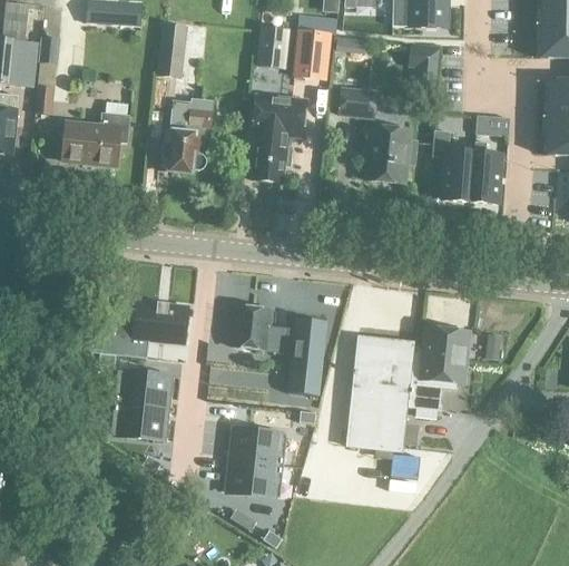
[(25,40),(29,2),(7,0),(3,37),(0,36),(0,81),(35,86),(39,41),(25,40)]
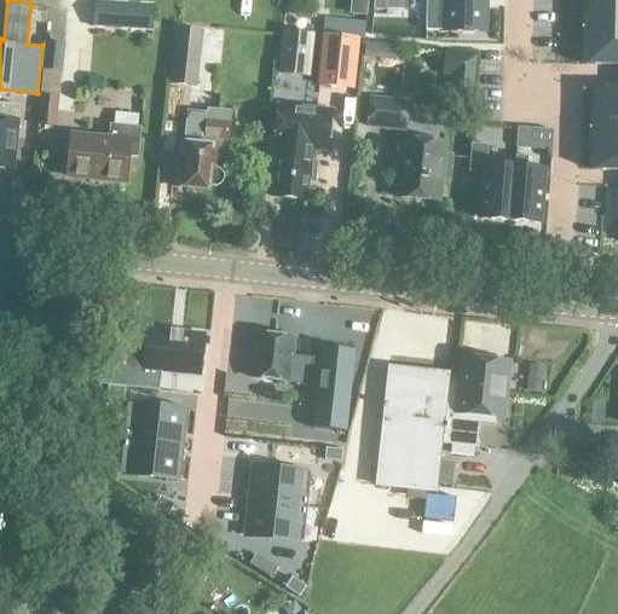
[(94,24),(152,28),(155,1),(140,0),(96,0),(94,24)]
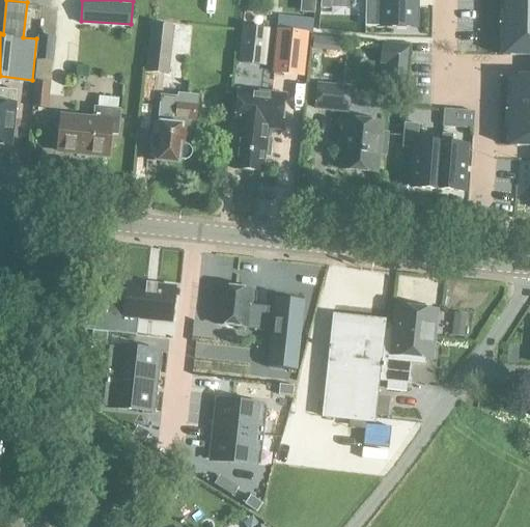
[(302,0),(301,9),(314,10),(315,0),(302,0)]
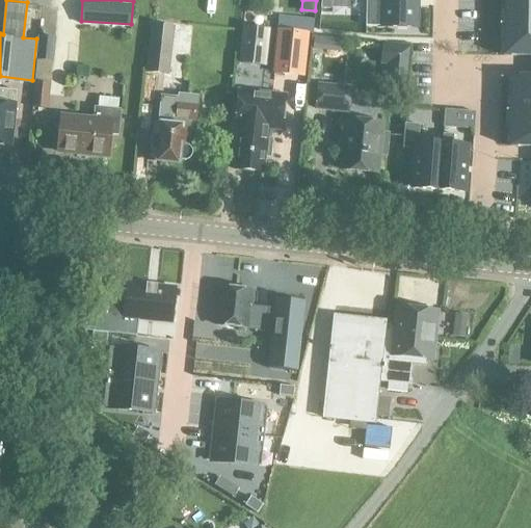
[(417,24),(417,0),(366,0),(366,23),(417,24)]
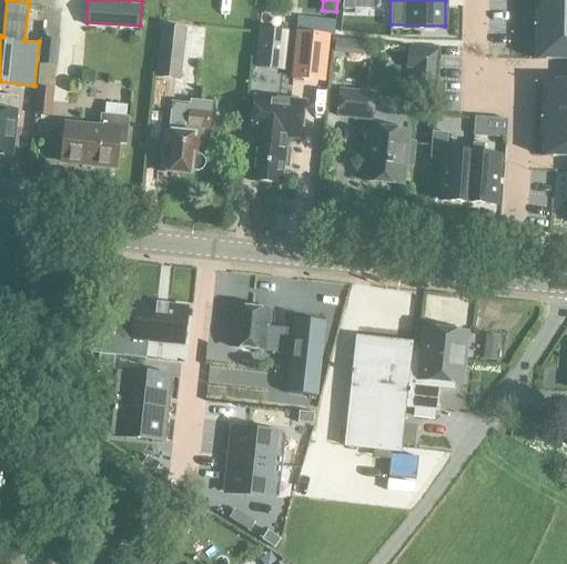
[(534,21),(534,22),(545,23),(545,37),(538,37),(538,56),(566,56),(566,78),(546,78),(546,101),(553,101),(552,114),(540,114),(540,116),(552,117),(552,130),(545,130),(545,153),(566,153),(566,0),(538,0),(539,8),(545,8),(545,21),(534,21)]
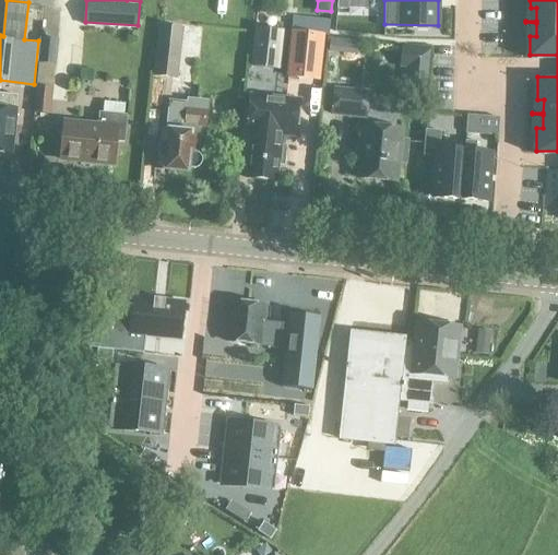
[(178,77),(183,24),(159,22),(154,74),(178,77)]
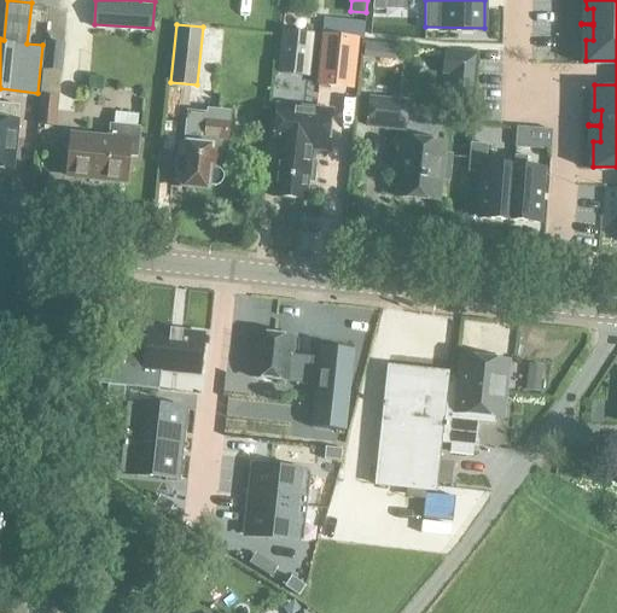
[(310,74),(315,30),(284,28),(279,70),(310,74)]
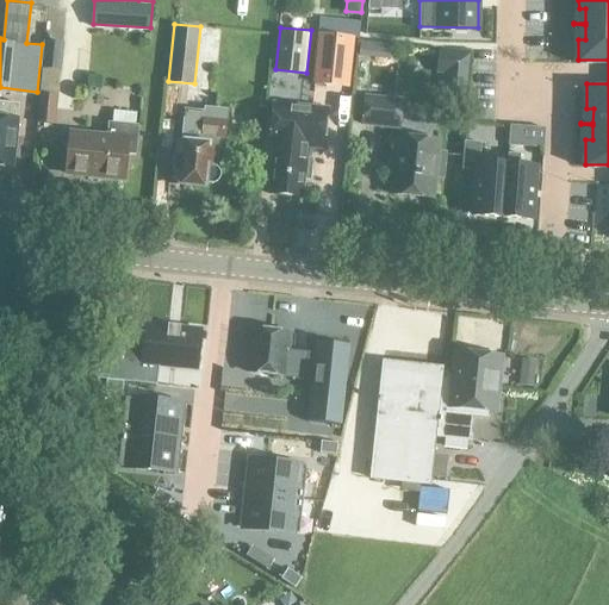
[(354,86),(360,38),(324,33),(319,81),(354,86)]
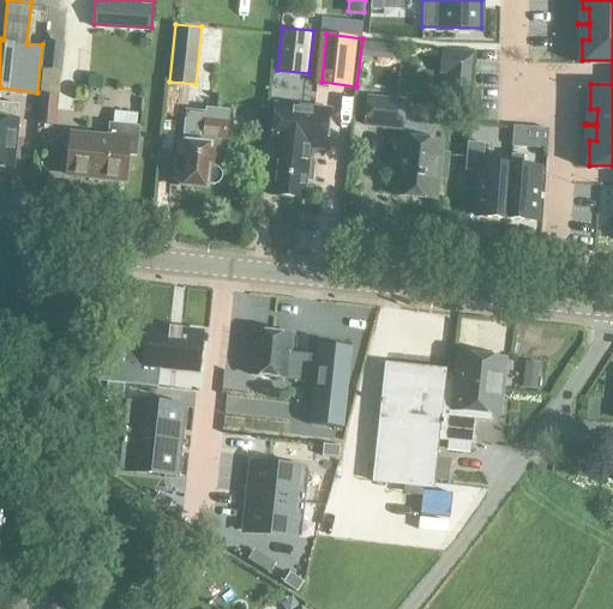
[(62,67),(65,40),(44,37),(42,65),(62,67)]
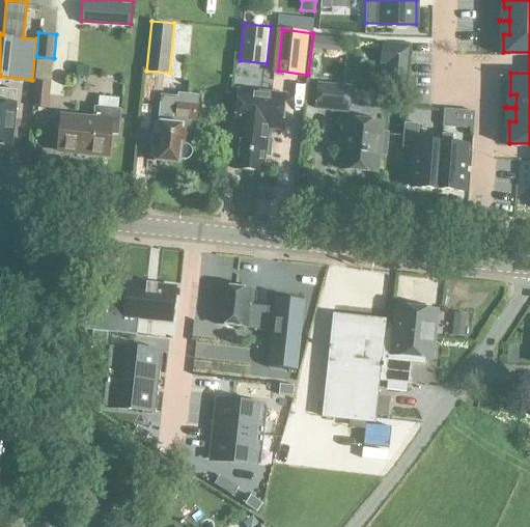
[(409,45),(383,43),(382,60),(407,62),(409,45)]
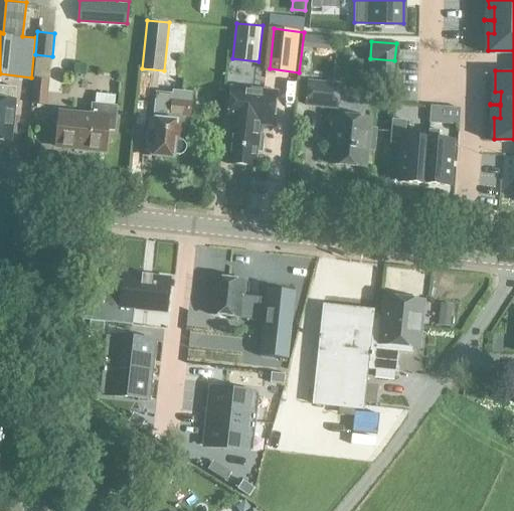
[(350,63),(350,45),(341,44),(341,63),(350,63)]
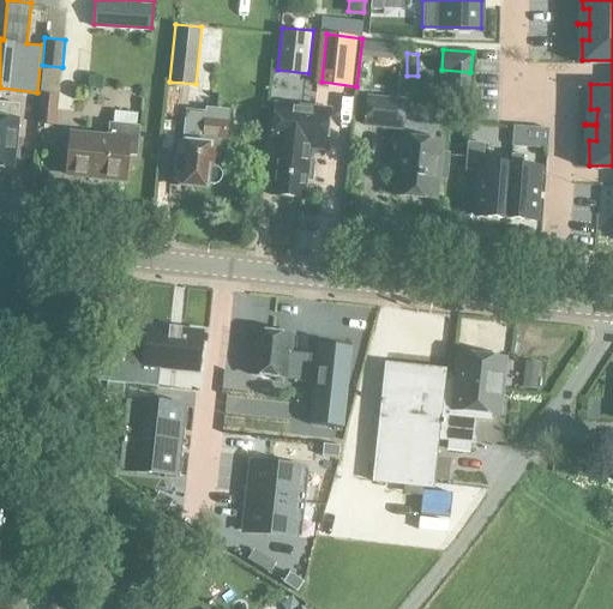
[(58,94),(41,92),(38,112),(55,113),(58,94)]
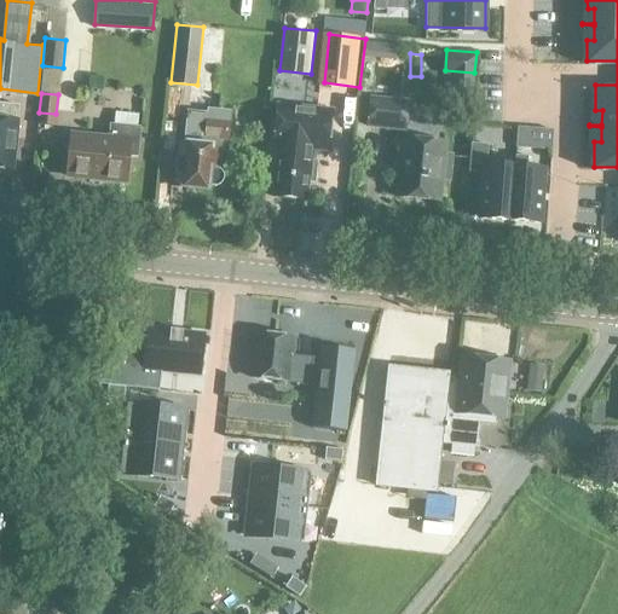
[(367,125),(408,129),(410,97),(370,93),(367,125)]
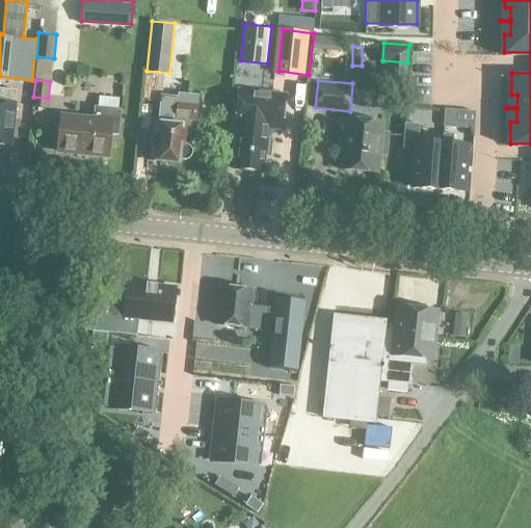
[(18,87),(2,86),(0,104),(0,142),(11,144),(18,87)]
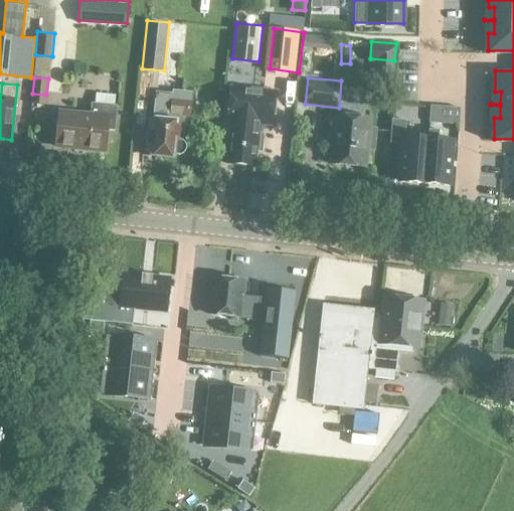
[(230,121),(264,125),(274,126),(277,92),(233,87),(229,121),(230,121)]
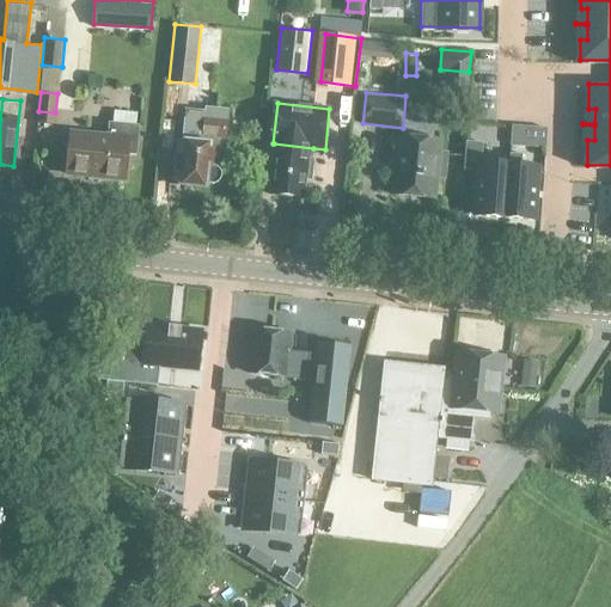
[(224,171),(221,165),(214,164),(215,142),(221,142),(224,117),(202,115),(201,128),(183,127),(182,138),(176,139),(172,181),(203,184),(203,179),(218,181),(222,177),(224,171)]
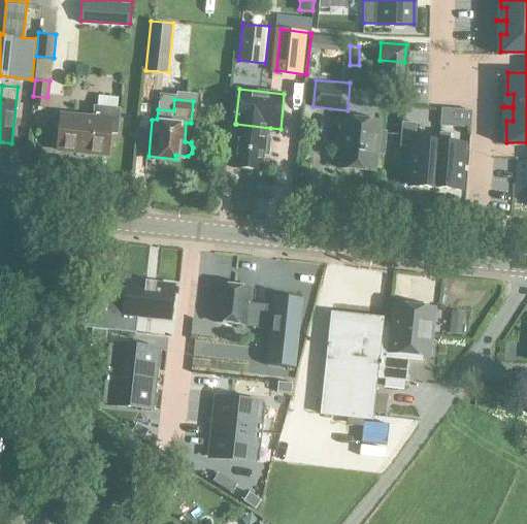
[(93,103),(92,116),(59,113),(56,148),(107,152),(108,131),(117,131),(119,105),(93,103)]
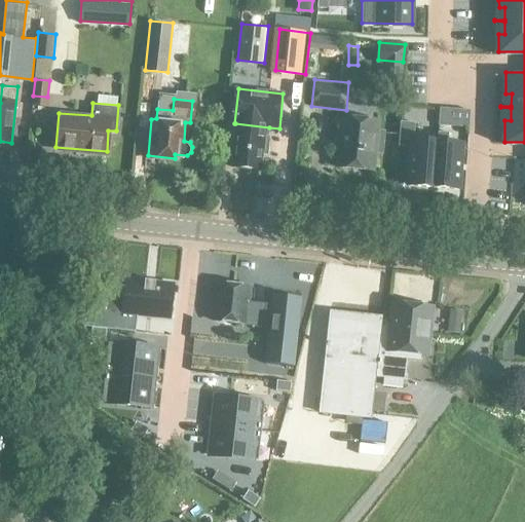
[(470,123),(471,107),(457,106),(456,122),(470,123)]
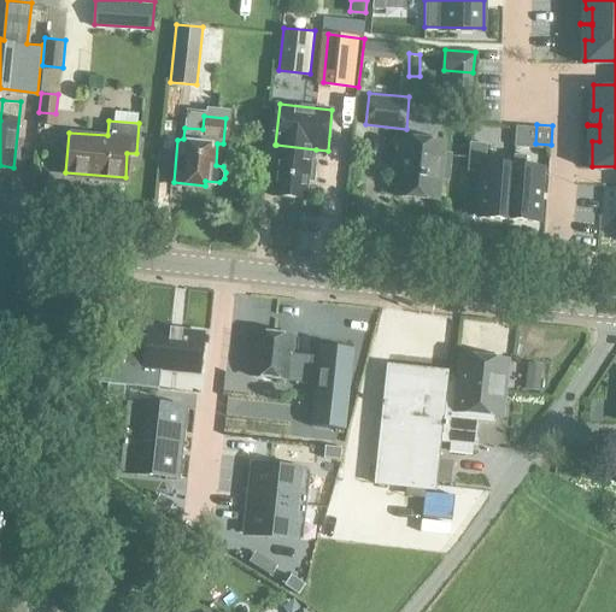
[(436,196),(443,140),(400,135),(393,192),(436,196)]
